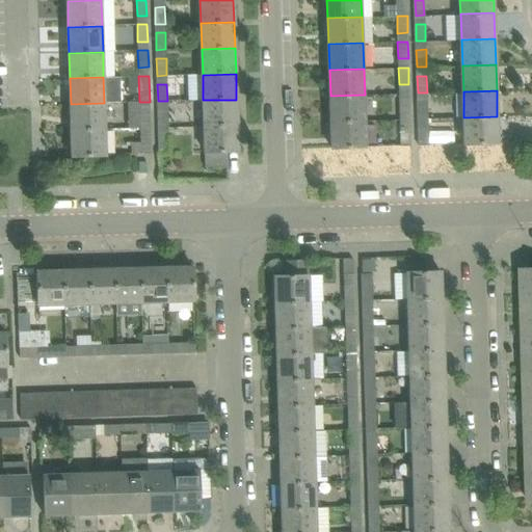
[(409,94),(399,94),(400,110),(409,110),(409,94)]
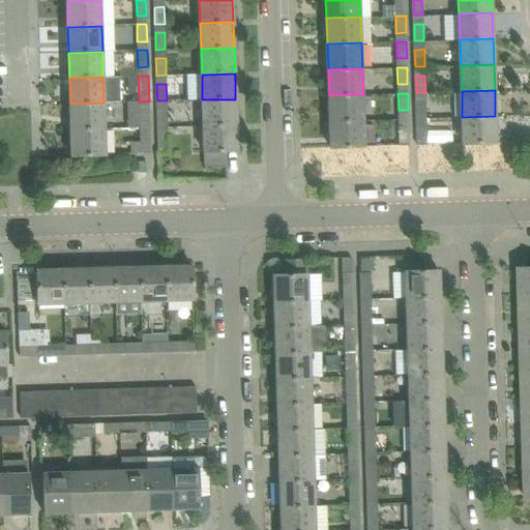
[(363,120),(363,94),(329,95),(330,121),(363,120)]
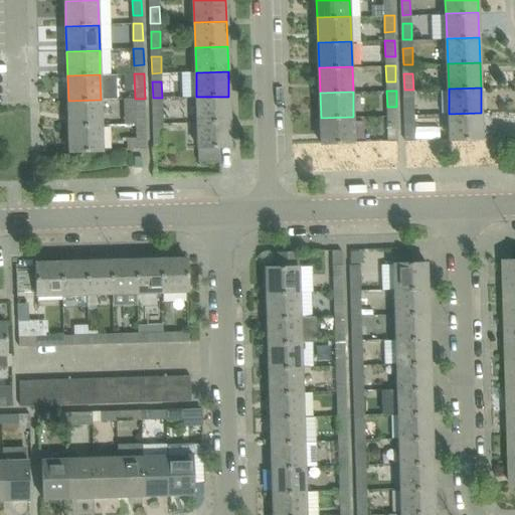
[(229,121),(228,97),(196,97),(197,122),(229,121)]
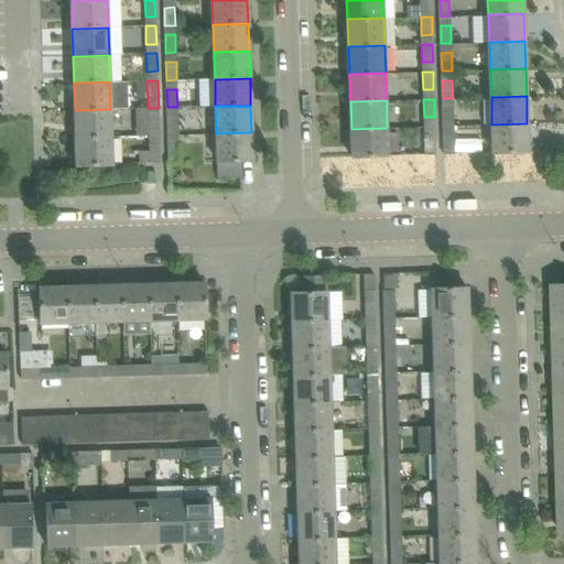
[(453,107),(443,108),(443,126),(453,126),(453,107)]
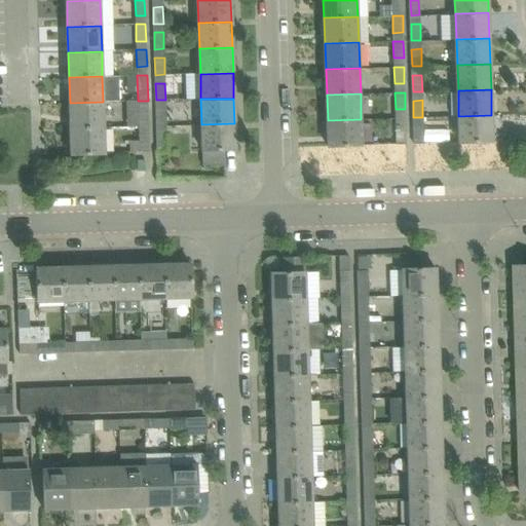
[(148,125),(148,101),(138,101),(126,101),(127,126),(139,126),(148,125)]
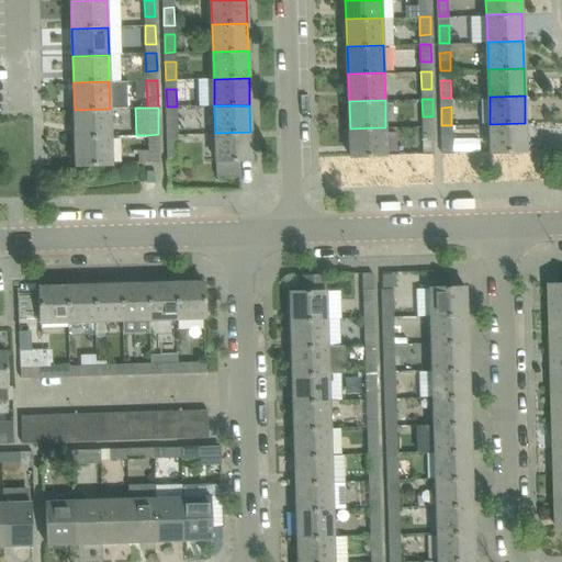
[(111,136),(110,109),(75,110),(75,137),(111,136)]
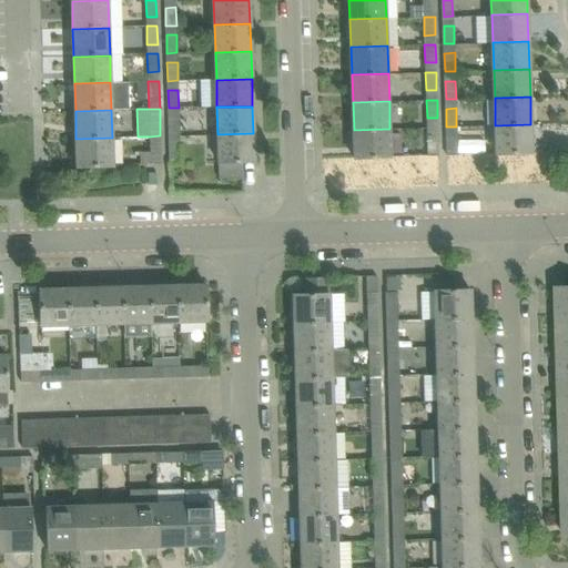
[(179,117),(169,118),(169,135),(180,135),(179,117)]
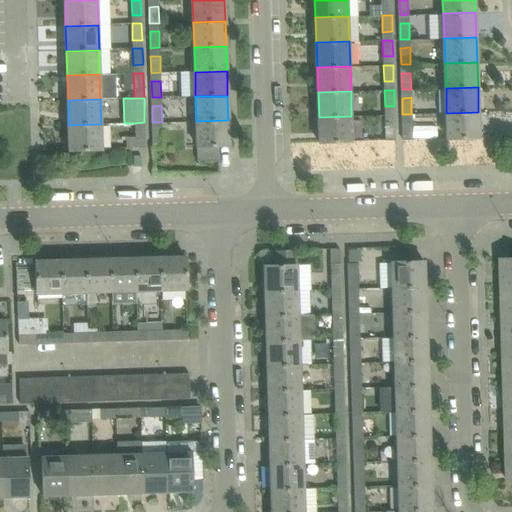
[(479,137),(478,112),(446,113),(447,138),(479,137)]
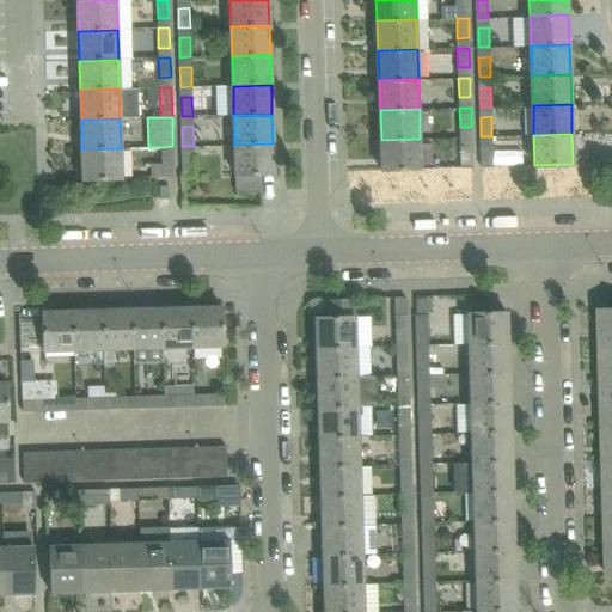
[(471,136),(460,138),(461,157),(472,157),(471,136)]
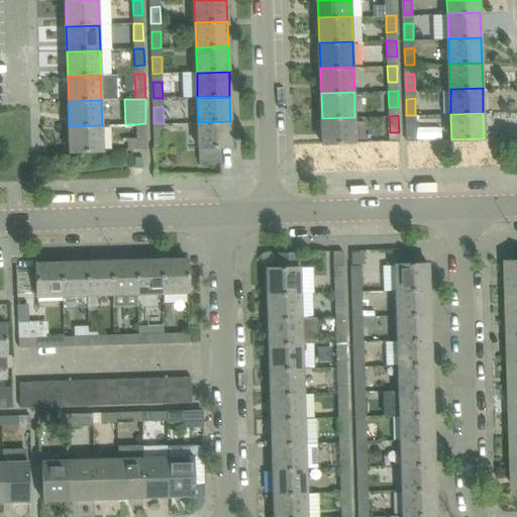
[(355,142),(354,117),(322,118),(322,143),(355,142)]
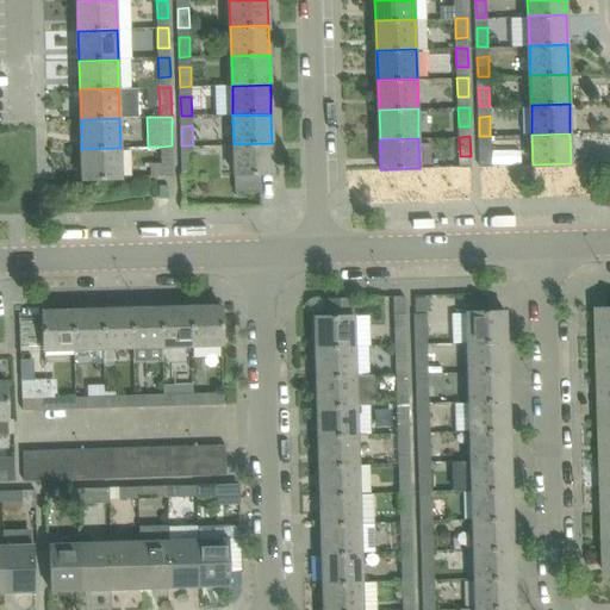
[(273,173),(272,143),(234,144),(235,174),(273,173)]
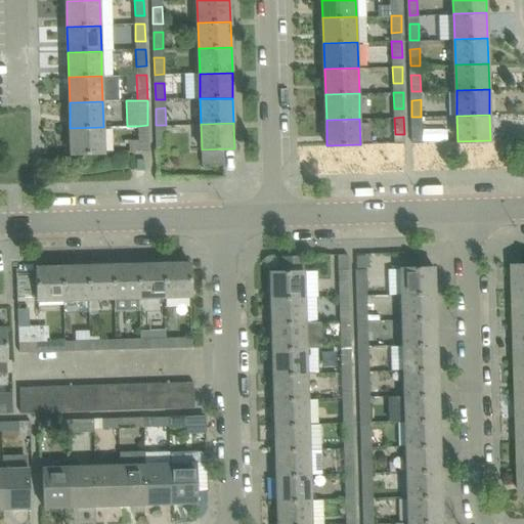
[(147,125),(138,126),(139,142),(148,142),(147,125)]
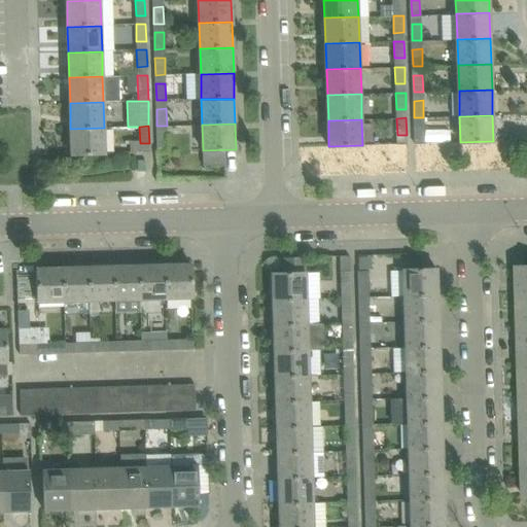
[(424,127),(414,128),(415,144),(424,144),(424,127)]
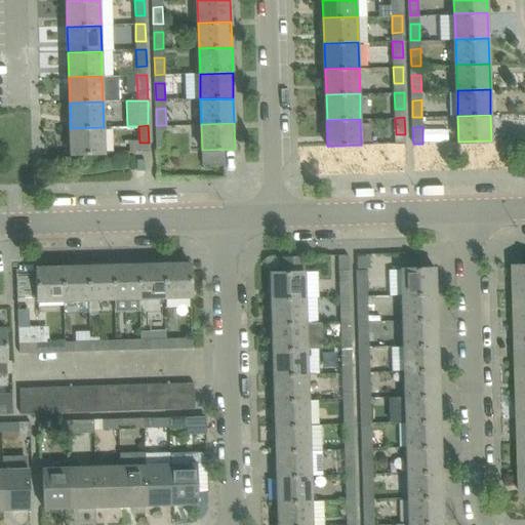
[(105,153),(104,127),(70,128),(71,154),(105,153)]
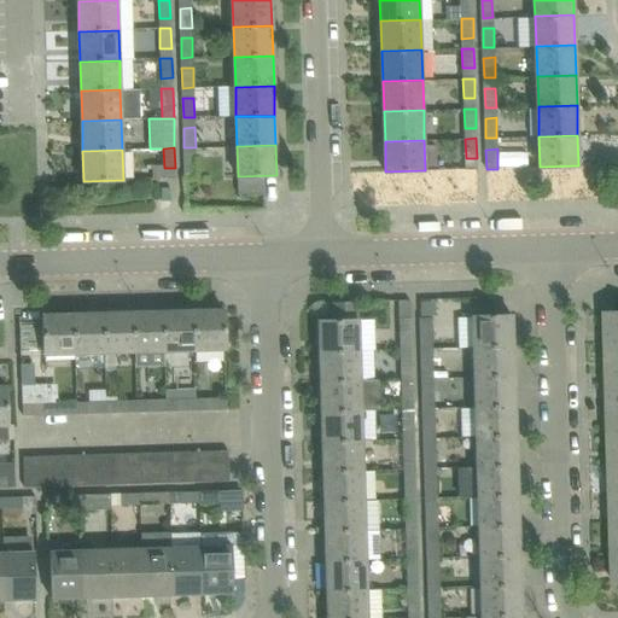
[(196,158),(185,158),(185,179),(196,178),(196,158)]
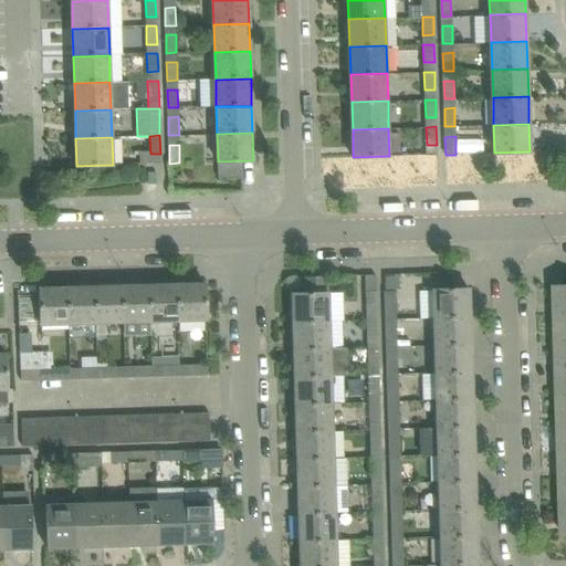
[(304,294),(291,294),(292,322),(327,321),(326,276),(304,276),(304,294)]
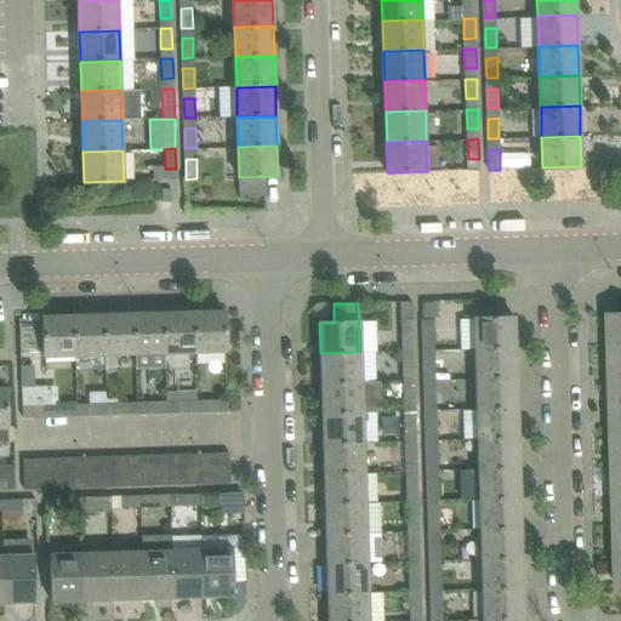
[(194,351),(193,312),(163,313),(164,352),(194,351)]
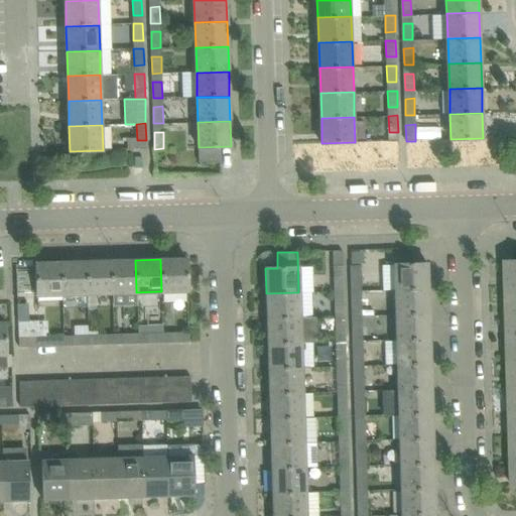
[(185,259),(160,259),(161,291),(186,290),(185,259)]
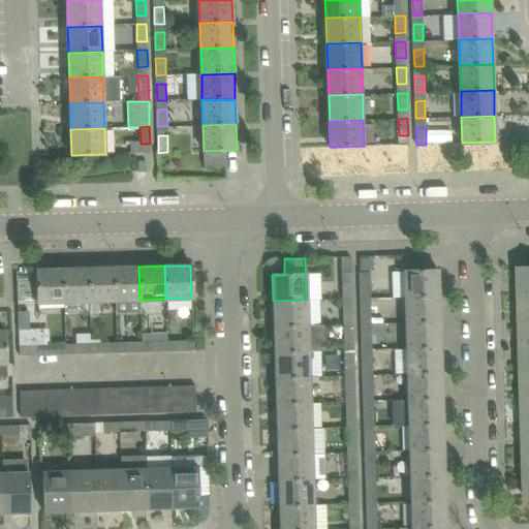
[(139,300),(138,267),(113,268),(114,301),(139,300)]
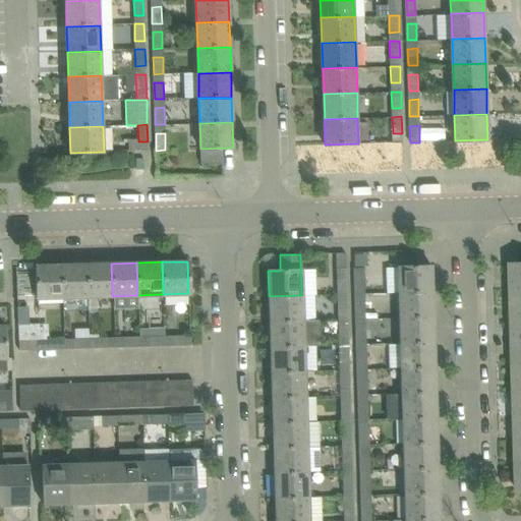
[(87,296),(87,264),(61,265),(62,297),(87,296)]
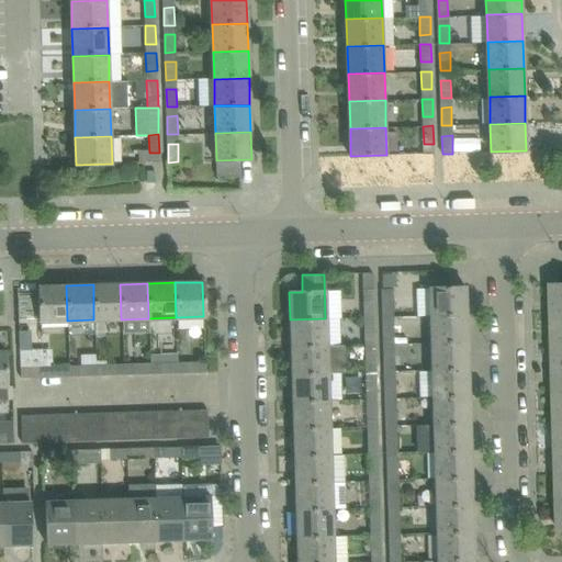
[(121,319),(120,284),(93,284),(93,319),(121,319)]
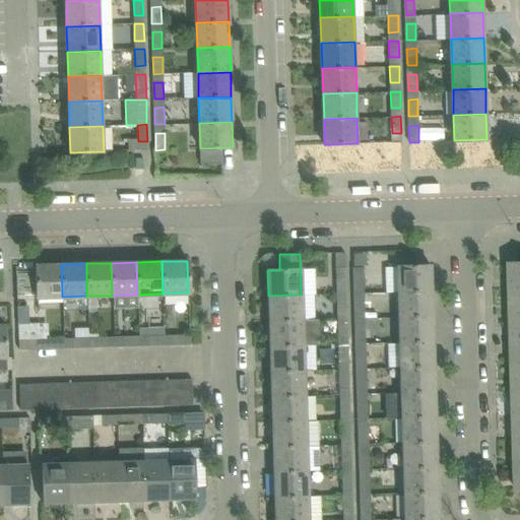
[(519,288),(519,263),(510,264),(511,289),(519,288)]
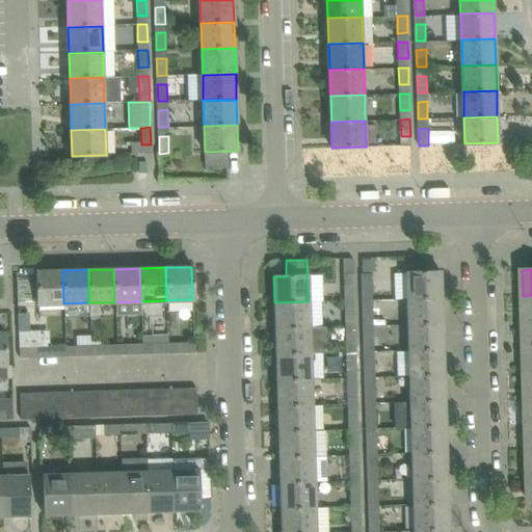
[(63,303),(62,270),(36,271),(37,304),(63,303)]
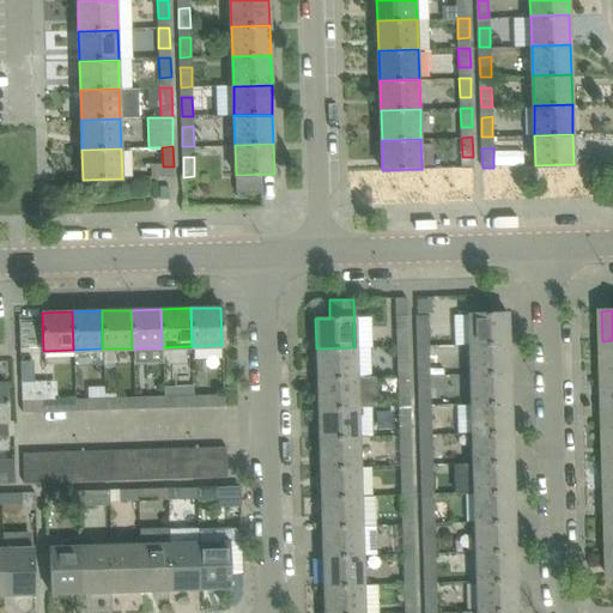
[(468,314),(469,339),(469,345),(508,344),(507,313),(468,314)]
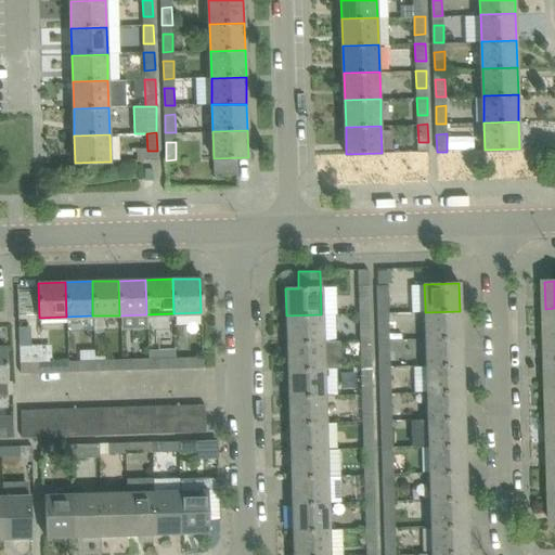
[(370,311),(369,285),(359,286),(360,311),(370,311)]
